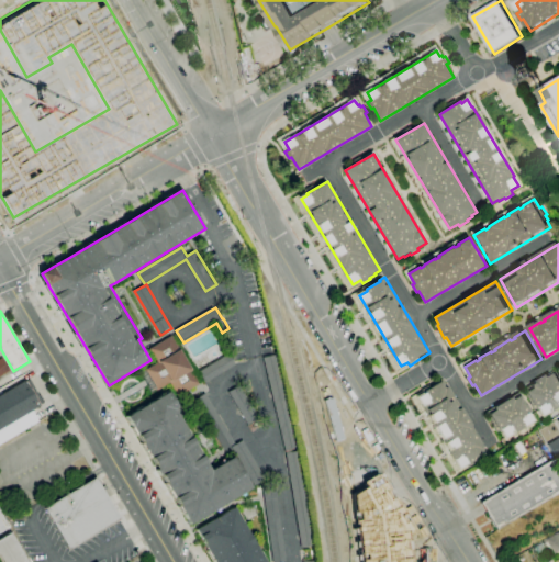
[(180,397),(171,383),(159,391),(147,370),(159,362),(152,349),(174,336),(202,384),(180,397)]
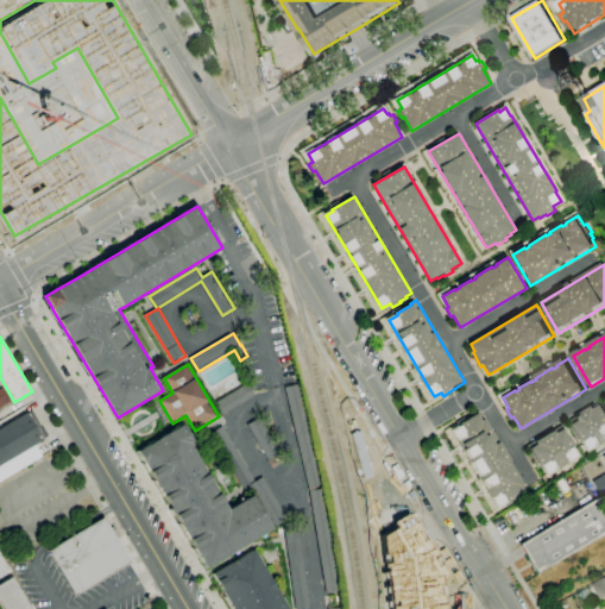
[(225,415),(218,403),(227,397),(251,383),(258,395),(234,409),(225,415)]
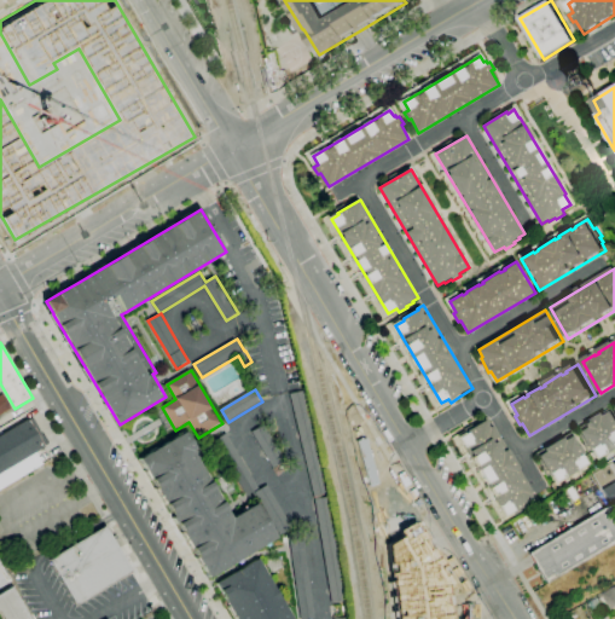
[(317,497),(291,394),(305,391),(329,493),(317,497)]
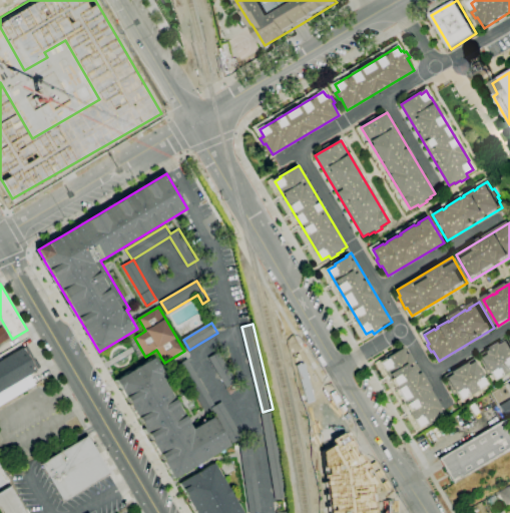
[(0,345),(0,328),(3,327),(10,339),(0,345)]
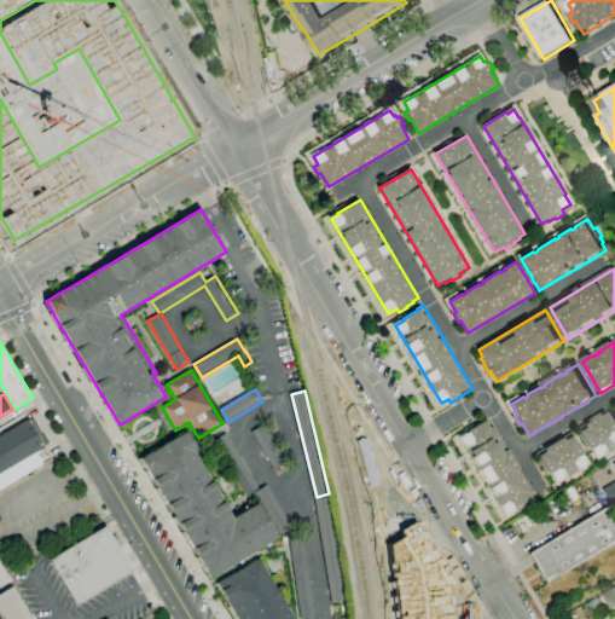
[(598,458),(593,450),(590,452),(585,444),(586,444),(578,429),(614,409),(614,449),(608,453),(608,452),(598,458)]
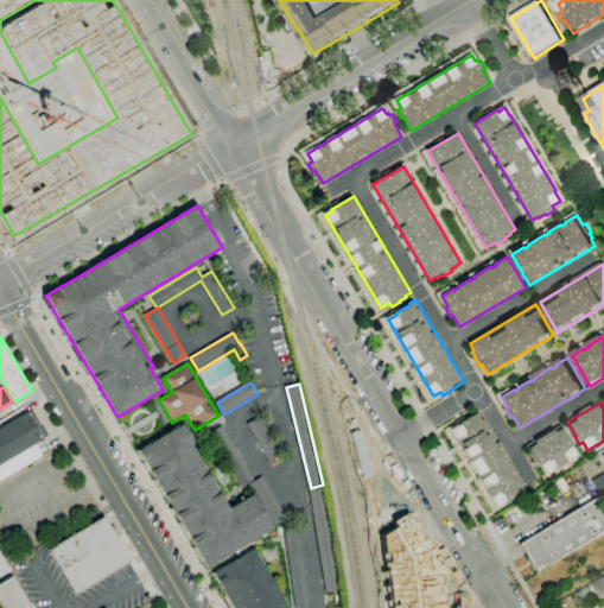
[(0,429),(30,412),(30,413),(35,410),(50,436),(45,438),(45,439),(37,444),(24,453),(27,457),(14,466),(11,461),(0,467),(0,429)]
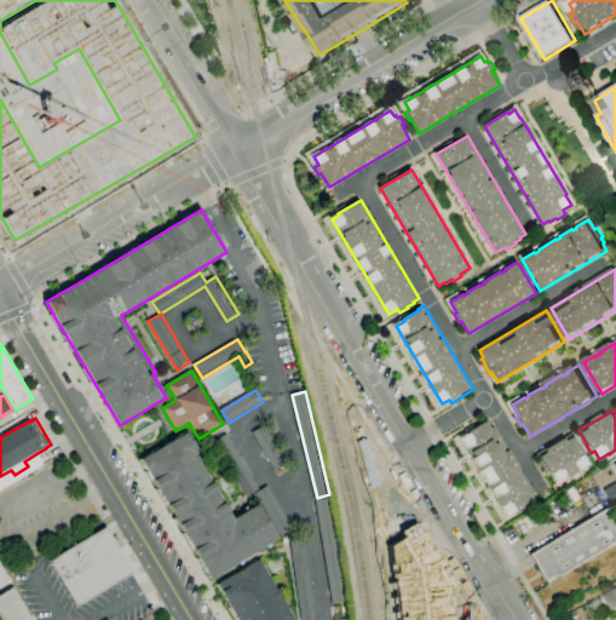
[(518,516),(516,512),(508,516),(462,438),(468,435),(467,432),(487,422),(485,420),(490,418),(540,501),(524,511),(525,512),(518,516)]
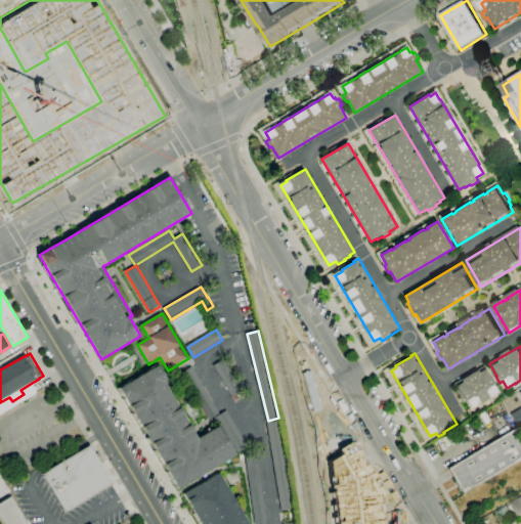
[(232,396),(215,365),(225,359),(244,390),(232,396)]
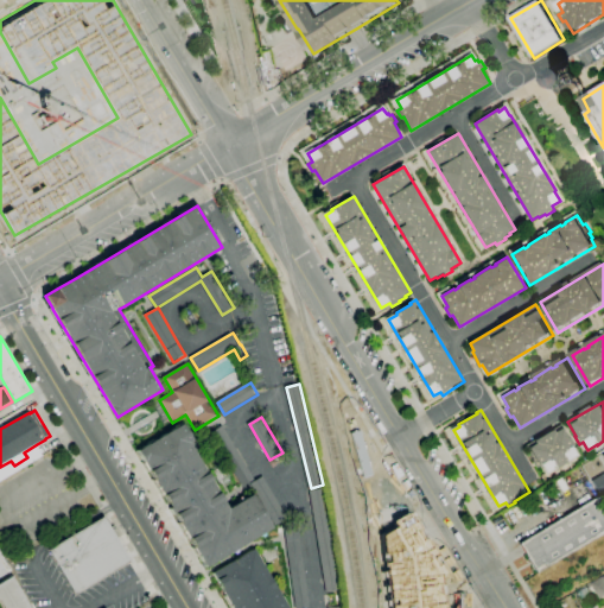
[(208,568),(138,451),(184,424),(201,450),(197,453),(230,508),(254,494),(274,529),(208,568)]
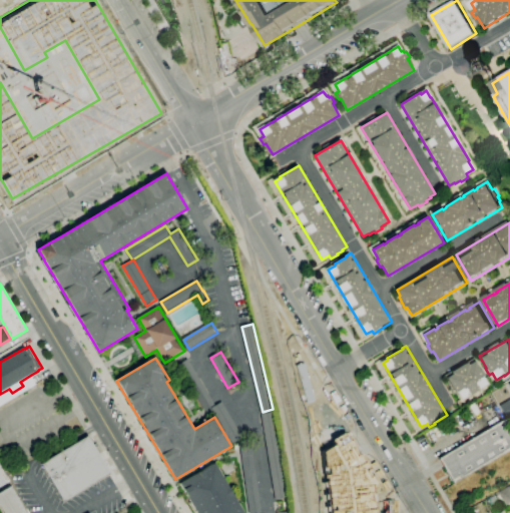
[(463,400),(459,393),(455,395),(451,388),(452,388),(446,376),(476,358),(483,370),(484,369),(488,376),(485,378),(489,384),(481,388),(482,389),(471,396),(470,395),(463,400)]
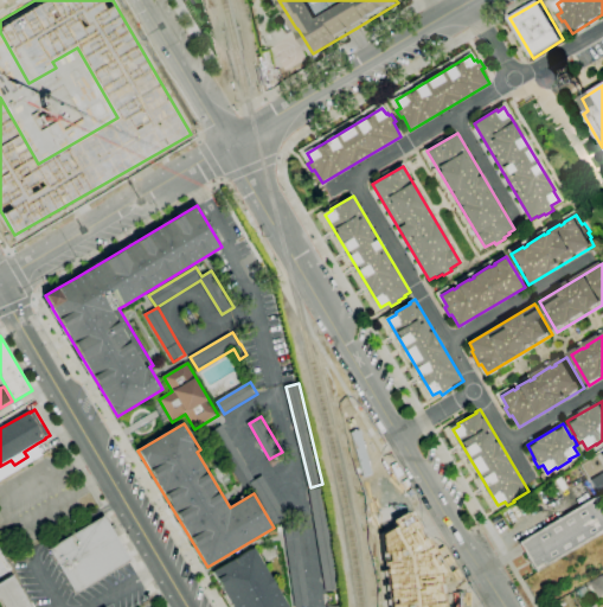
[(244,486),(211,432),(224,425),(256,479),(244,486)]
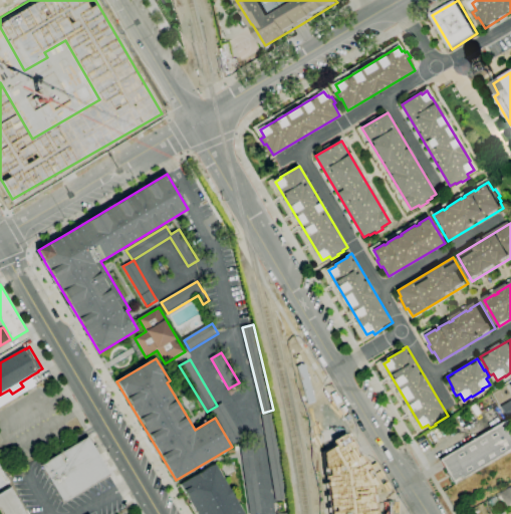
[(0,395),(0,406),(36,384),(31,375),(20,382),(23,387),(12,394),(9,390),(0,395)]
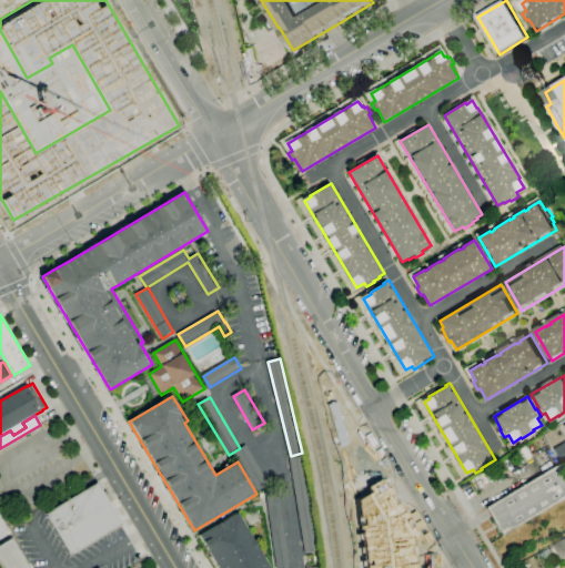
[(553,450),(561,463),(564,459),(564,443),(553,450)]
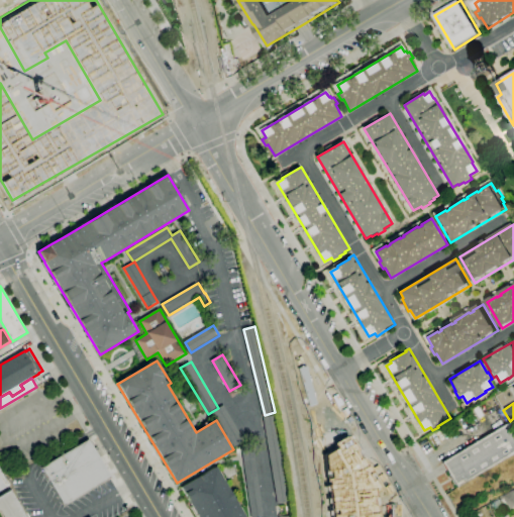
[(235,447),(214,411),(225,405),(246,441),(235,447)]
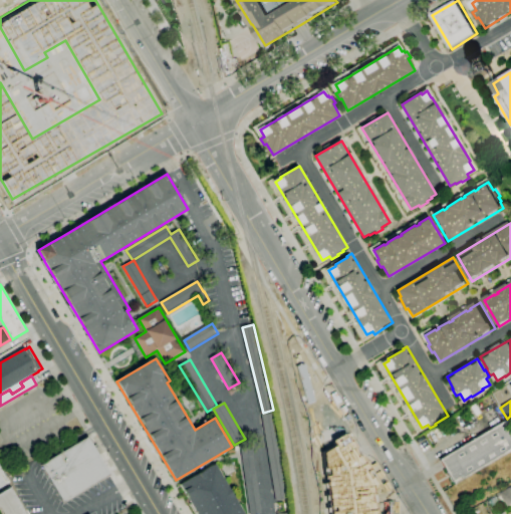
[(278,501),(263,415),(273,413),(288,499),(278,501)]
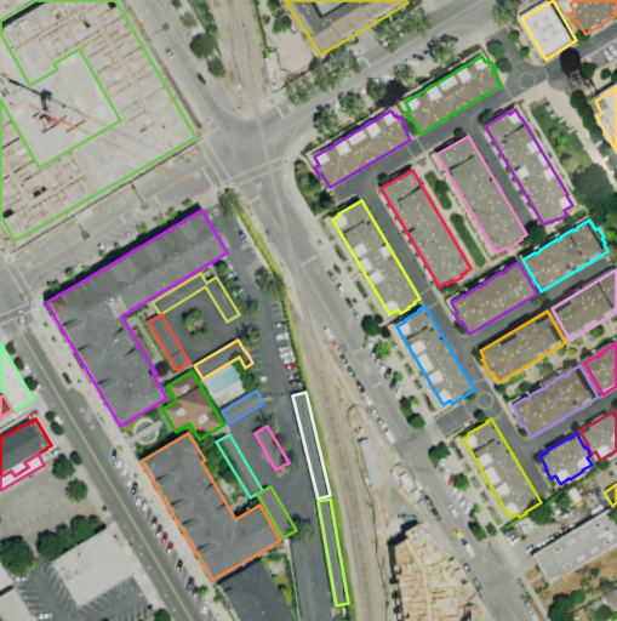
[(616,546),(552,585),(533,554),(613,507),(616,512),(616,546)]
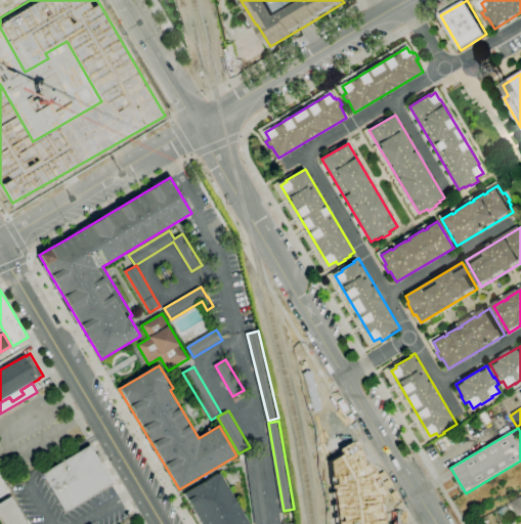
[(327,457),(334,523),(381,523),(378,495),(385,491),(353,438),(337,446),(340,453),(327,457)]
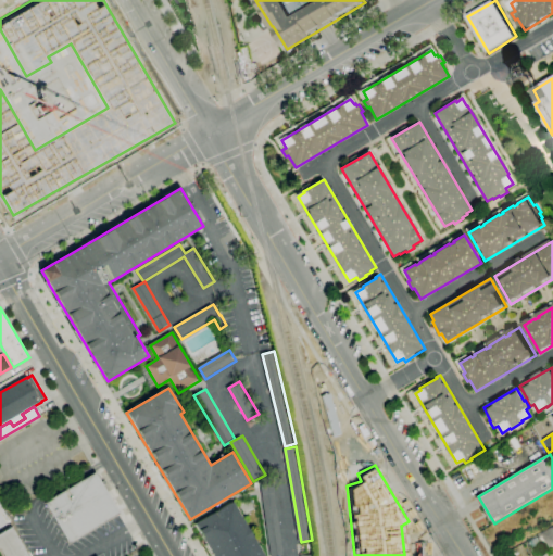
[(71,544),(46,503),(97,472),(122,514),(71,544)]
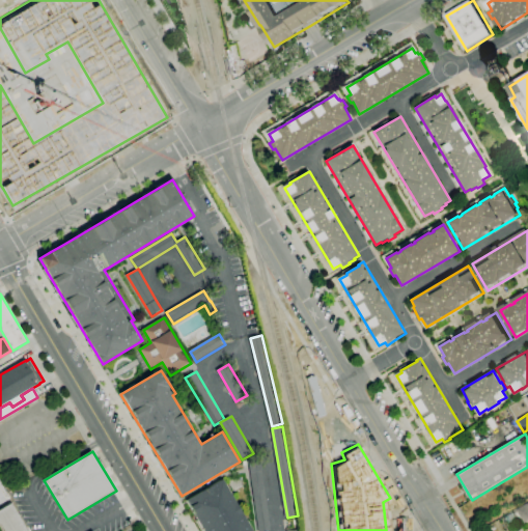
[(259,530),(249,457),(261,455),(272,530),(259,530)]
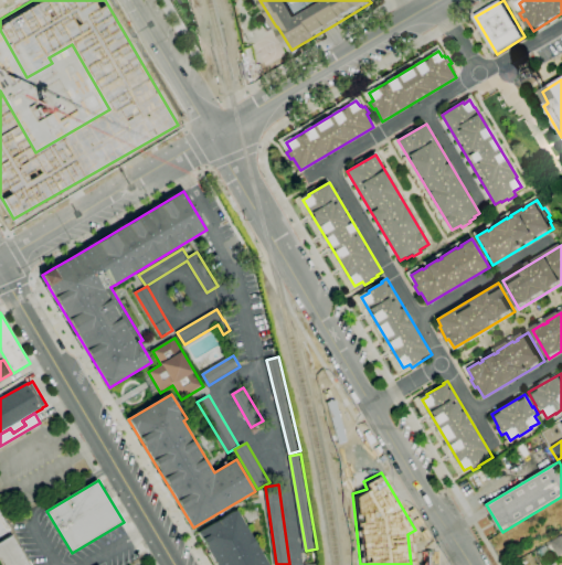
[(219,564),(200,532),(237,510),(242,515),(243,515),(248,525),(247,526),(265,555),(266,554),(272,564),(219,564)]
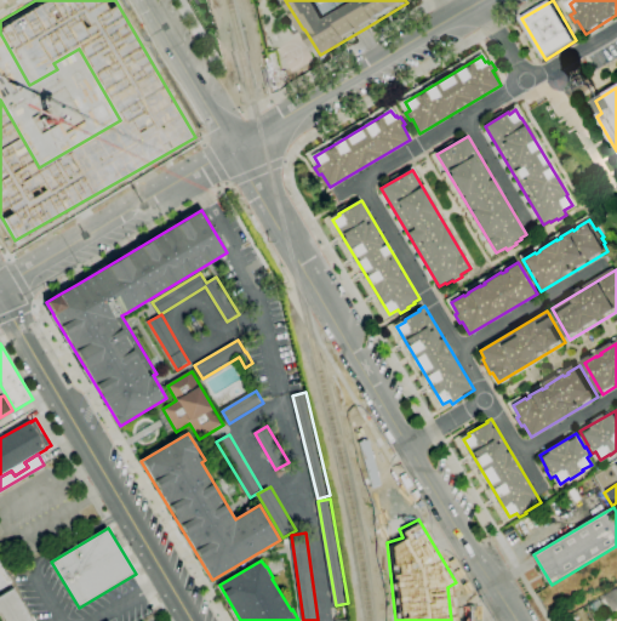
[(0,591),(0,563),(9,577),(10,577),(13,584),(0,591)]
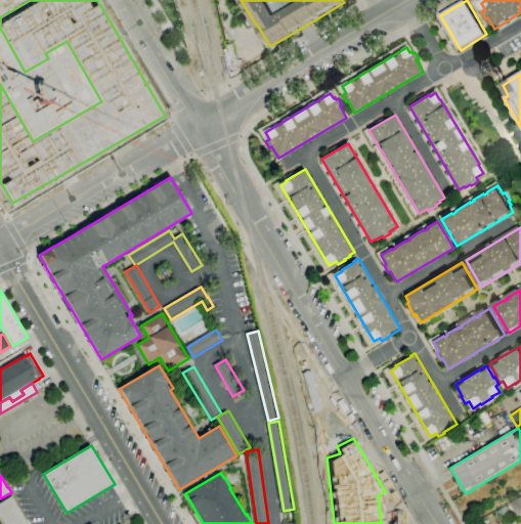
[(5,523),(1,517),(0,517),(0,503),(12,496),(29,523),(5,523)]
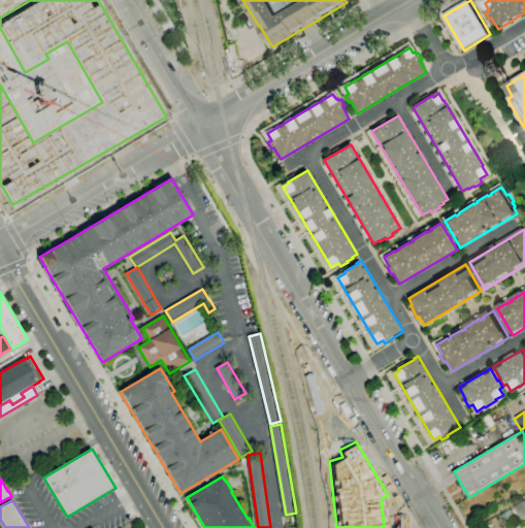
[(507,523),(503,516),(517,507),(516,507),(524,502),(524,521),(521,516),(507,523)]
